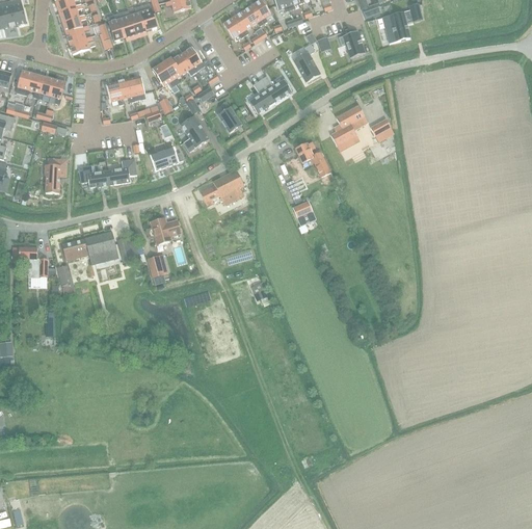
[(9,0),(0,1),(0,9),(4,26),(15,24),(9,0)]
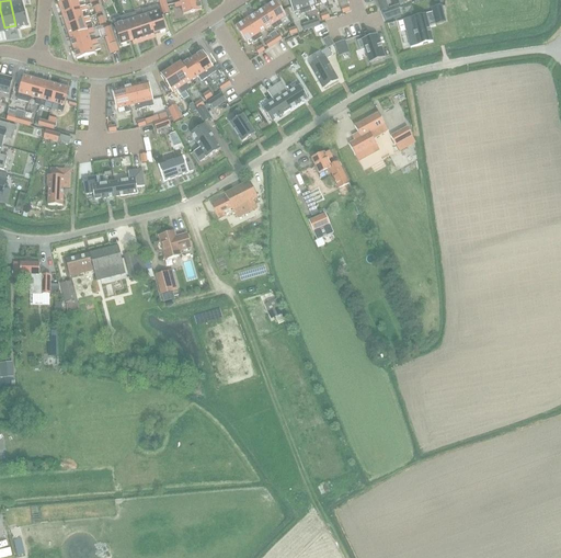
[(10,0),(15,25),(27,22),(22,0),(10,0)]
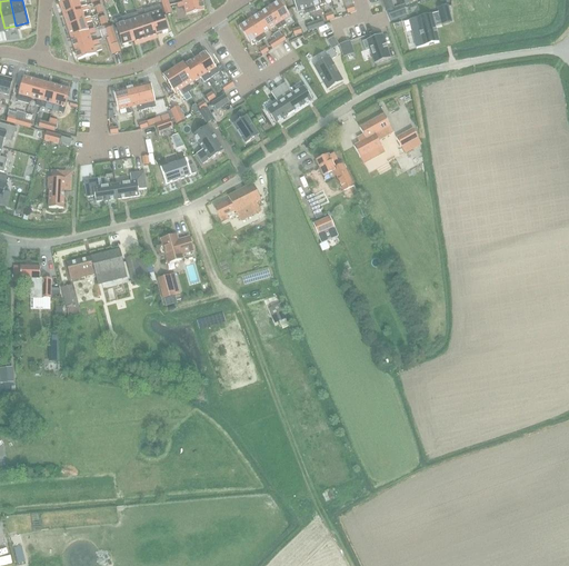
[(59,0),(62,11),(80,5),(79,0),(59,0)]
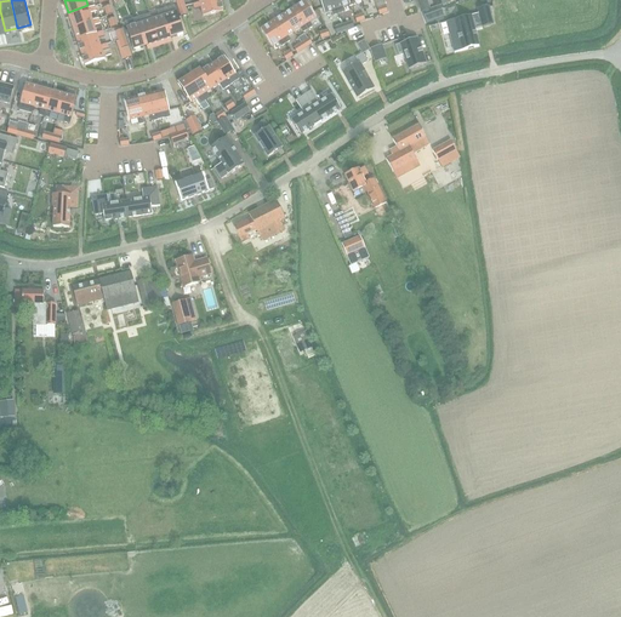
[(197,0),(193,1),(194,6),(200,5),(203,12),(223,7),(221,0),(197,0)]
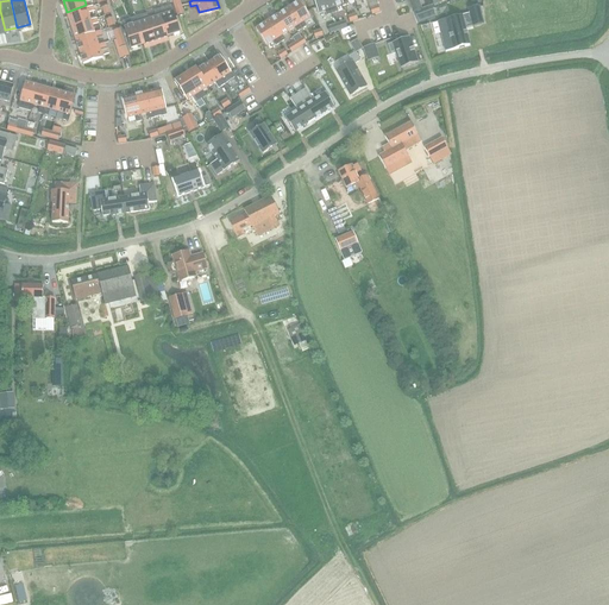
[(295,0),(288,5),(301,25),(306,23),(303,19),(309,14),(300,0),(295,0)]
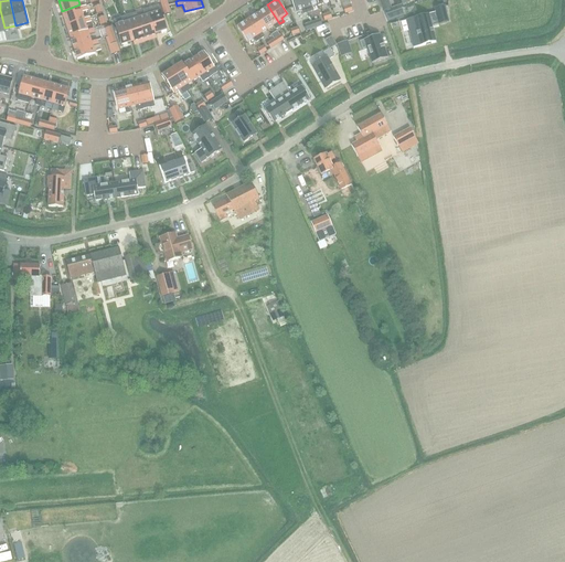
[(290,0),(295,9),(301,7),(304,11),(308,9),(304,0),(290,0)]
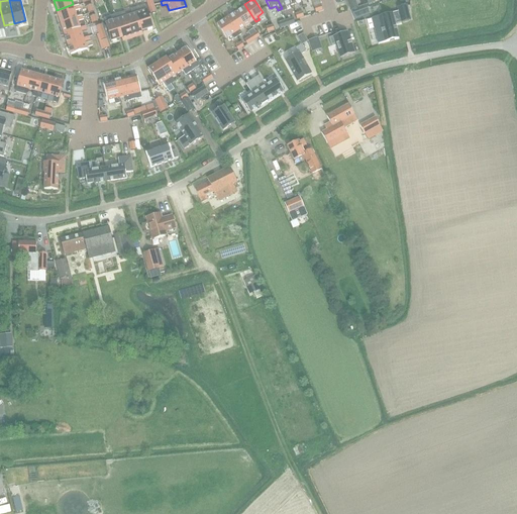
[(278,0),(282,8),(286,7),(285,3),(290,1),(289,0),(278,0)]
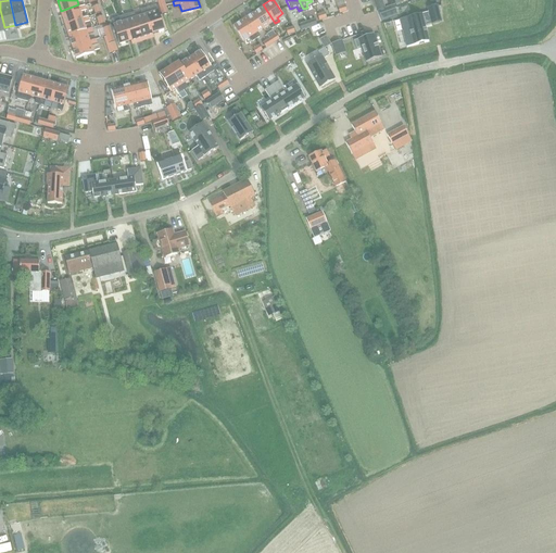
[(156,2),(144,5),(153,32),(164,27),(156,2)]
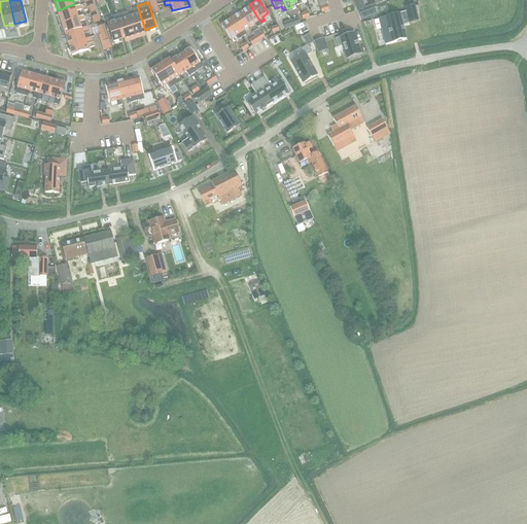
[(406,8),(399,10),(402,22),(418,18),(414,2),(405,4),(406,8)]
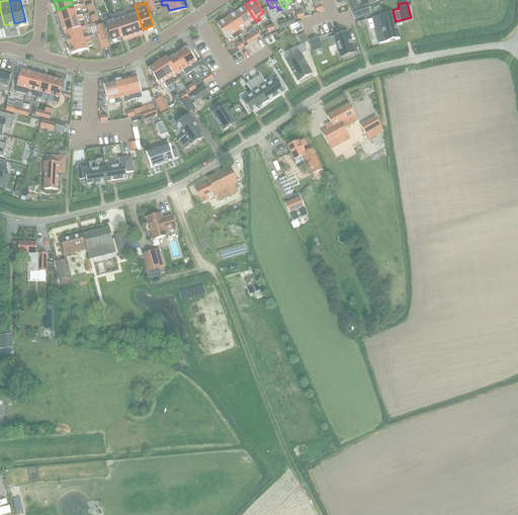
[(78,3),(73,4),(57,10),(60,20),(77,15),(75,9),(80,7),(78,3)]
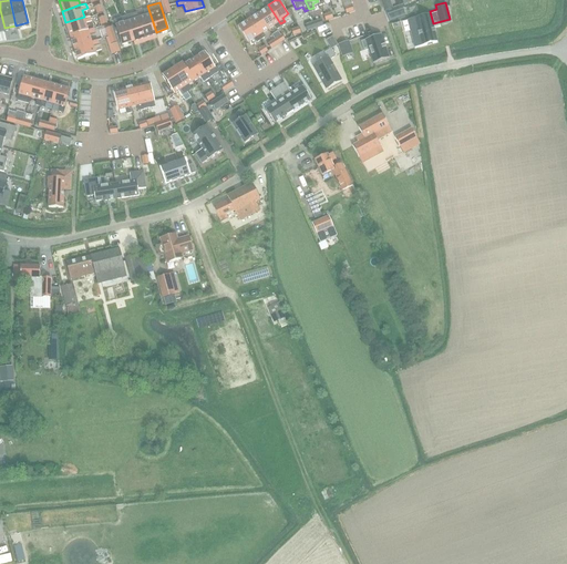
[(268,4),(258,10),(268,27),(274,22),(276,27),(280,23),(268,4)]
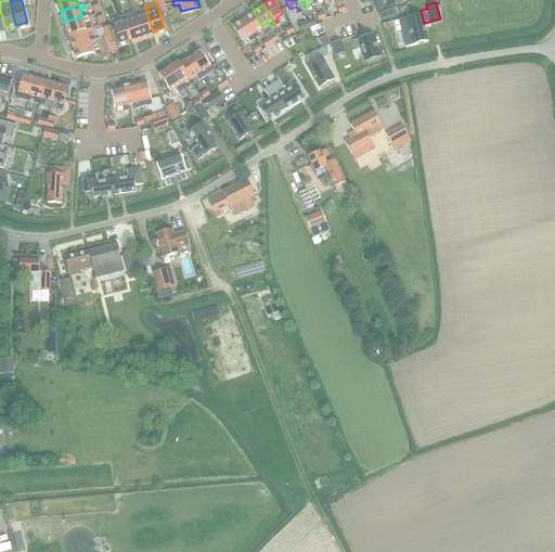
[(144,5),(140,8),(141,12),(134,14),(141,35),(153,31),(144,5)]
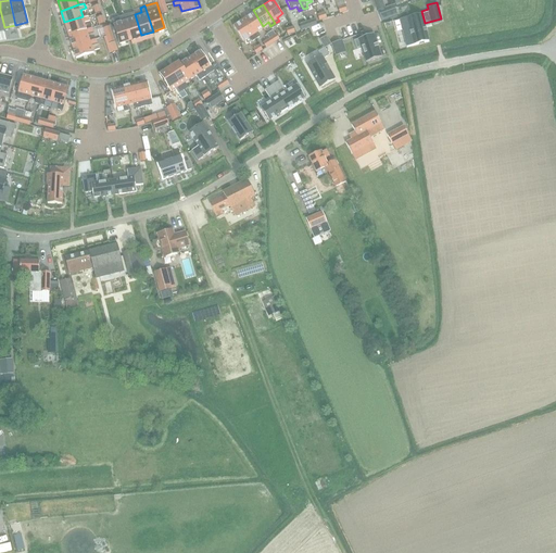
[(122,13),(130,38),(141,35),(135,14),(134,10),(122,13)]
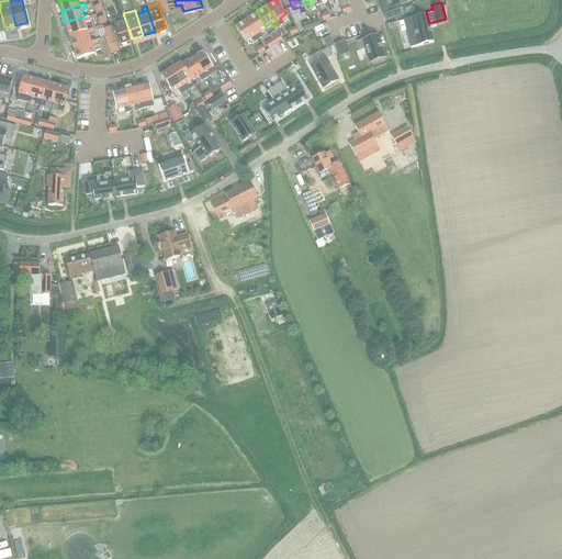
[(256,10),(245,17),(258,36),(262,34),(260,30),(266,26),(256,10)]
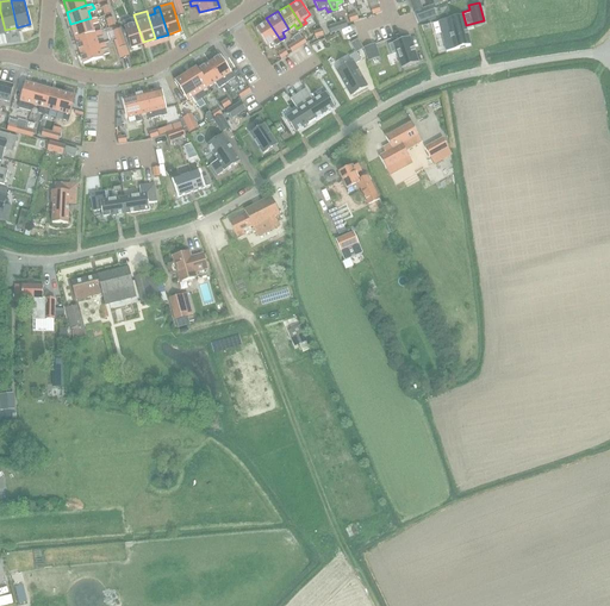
[(462,12),(439,18),(441,31),(449,29),(454,45),(470,42),(466,25),(462,12)]
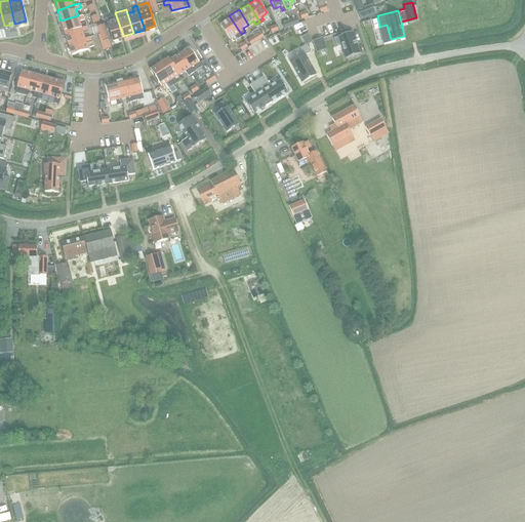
[(115,12),(105,15),(113,40),(123,36),(115,12)]
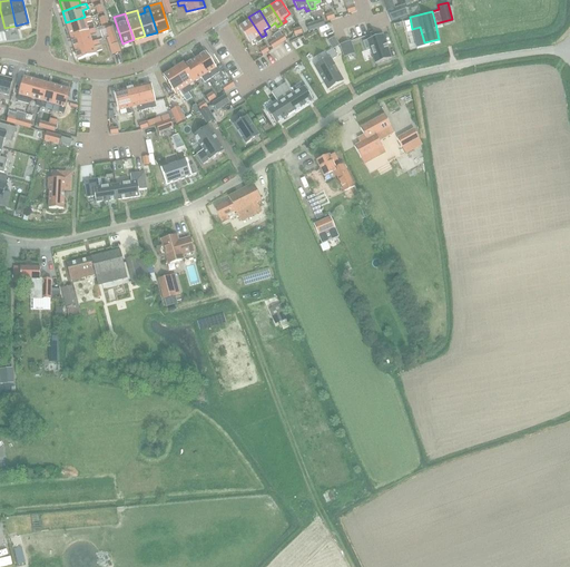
[(90,15),(85,17),(66,22),(70,33),(88,28),(86,21),(91,19),(90,15)]
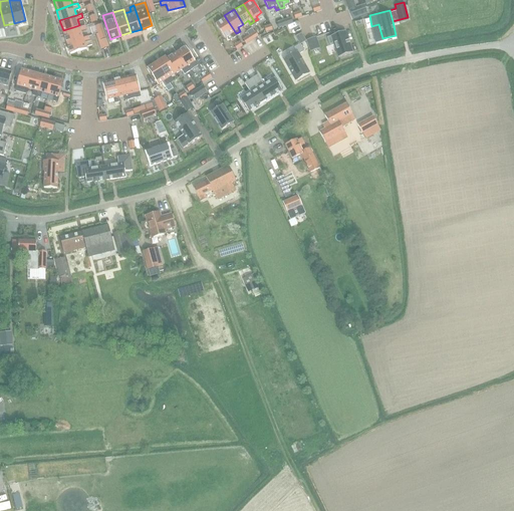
[(224,15),(215,21),(224,36),(230,32),(232,36),(236,33),(224,15)]
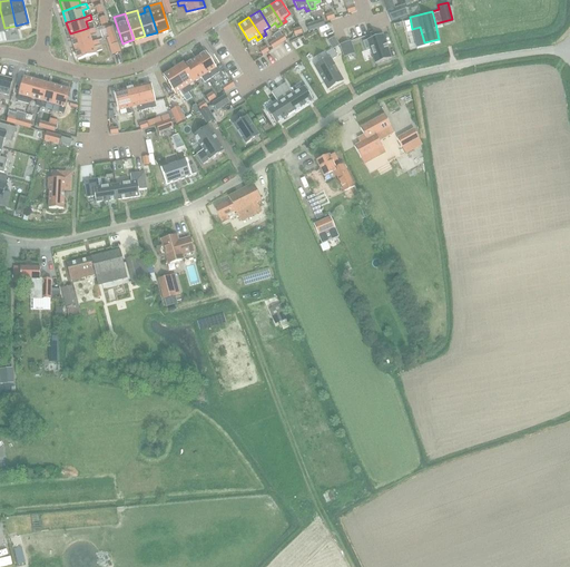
[(94,26),(88,28),(70,33),(74,45),(92,39),(90,32),(96,30),(94,26)]
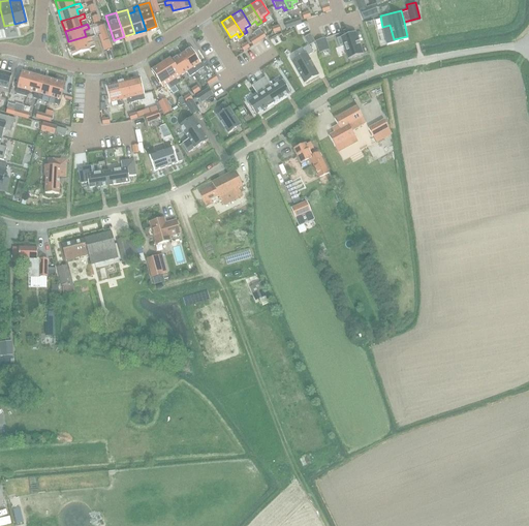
[(355,29),(337,36),(339,43),(343,41),(347,56),(363,51),(355,29)]
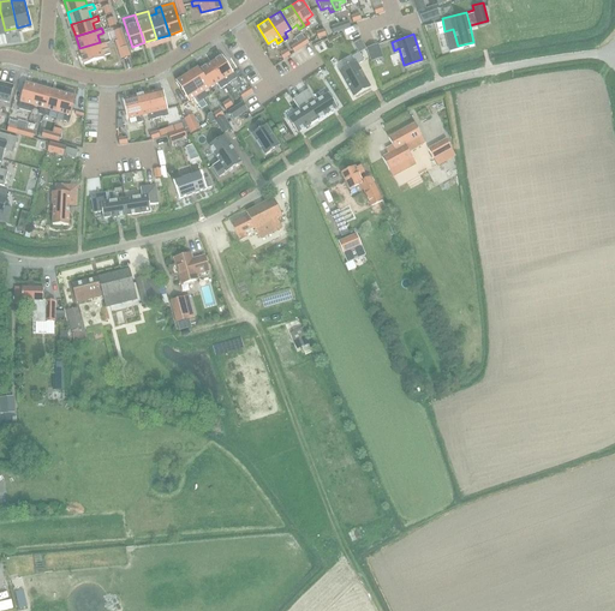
[(306,35),(298,40),(302,45),(309,40),(306,35)]
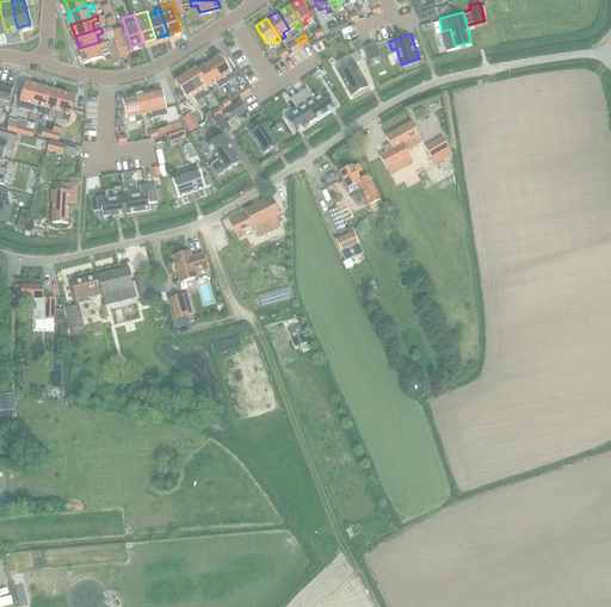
[(358,36),(351,39),(357,49),(363,45),(358,36)]
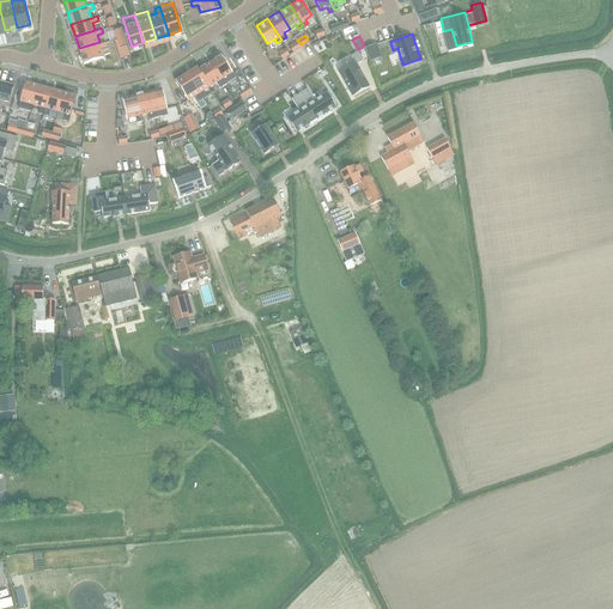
[(105,40),(99,42),(79,48),(84,61),(103,55),(101,48),(107,46),(105,40)]
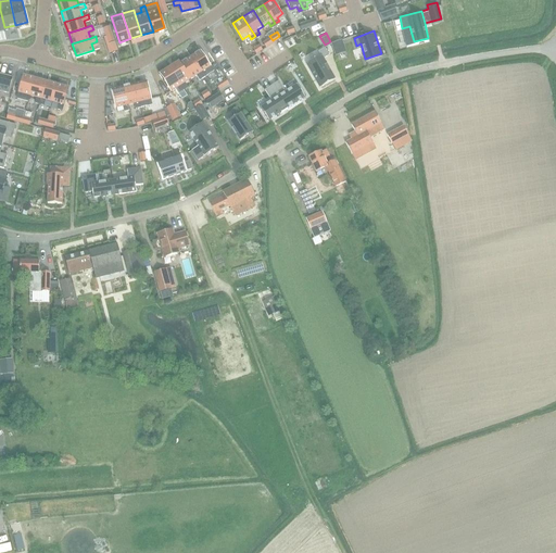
[(269,36),(262,40),(265,46),(273,40),(269,36)]
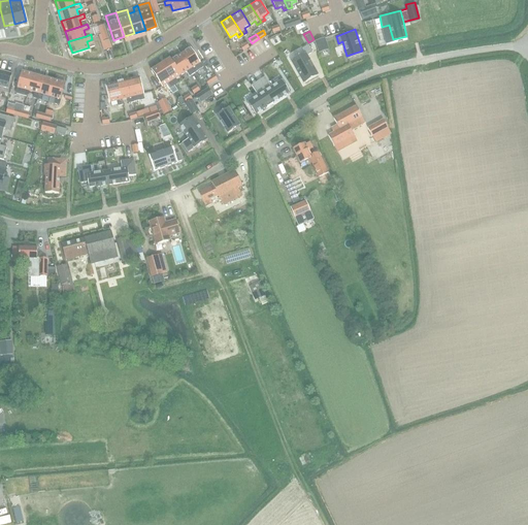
[(322,36),(315,38),(319,50),(326,47),(322,36)]
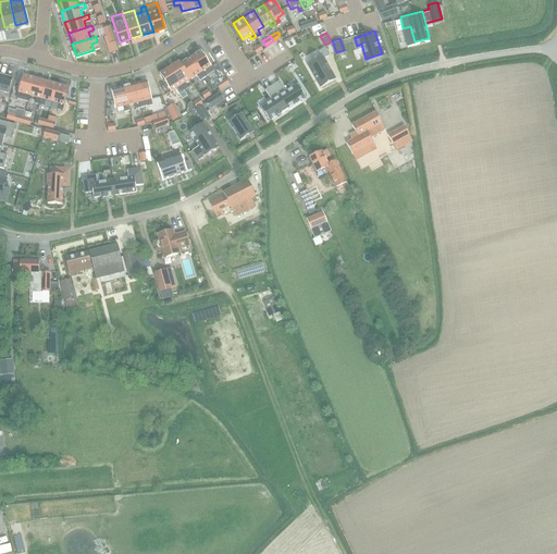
[(260,42),(252,47),(256,51),(263,47),(260,42)]
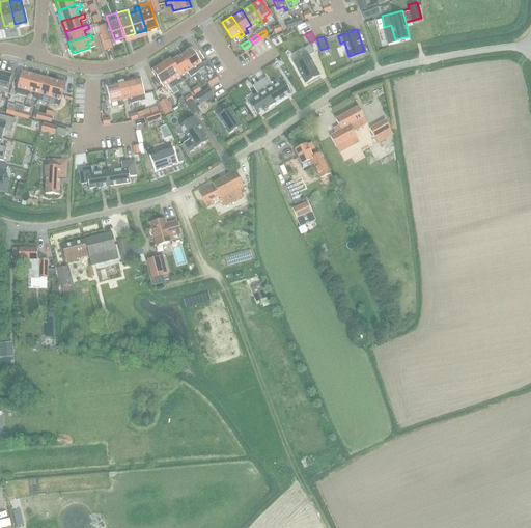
[(306,51),(292,58),(305,81),(320,73),(309,52),(314,50),(310,43),(304,46),(306,51)]
